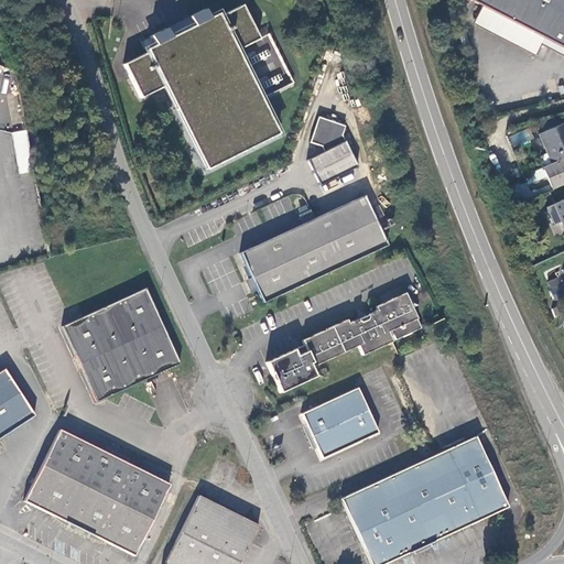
[(563,0),(472,0),(481,6),(476,19),(538,50),(544,39),(563,49),(563,0)]
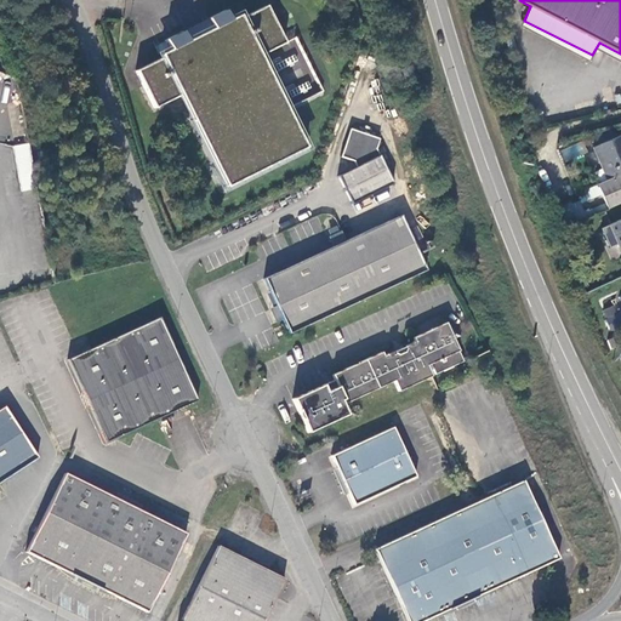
[(297,38),(286,43),(268,6),(243,18),(240,16),(231,21),(226,11),(209,20),(214,29),(171,50),(160,55),(163,58),(137,70),(155,108),(181,96),(227,188),(307,148),(288,109),(324,92),(297,38)]
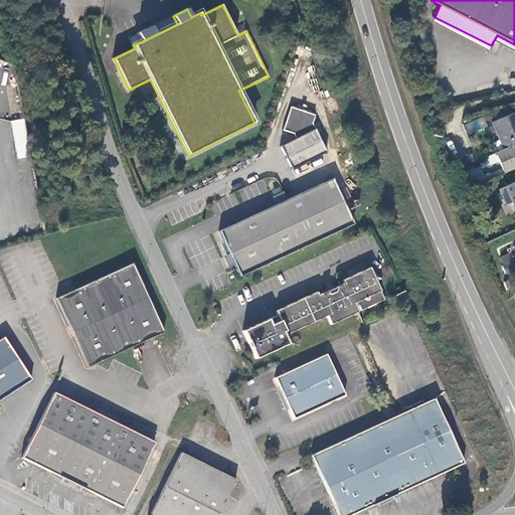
[(173,16),(138,33),(142,41),(177,24),(173,16)]
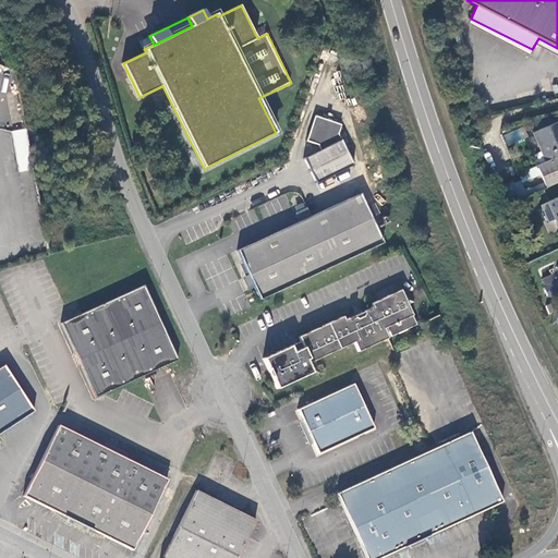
[(312,118),(304,141),(314,143),(316,145),(318,150),(303,158),(314,181),(351,162),(336,132),(338,125),(312,118)]
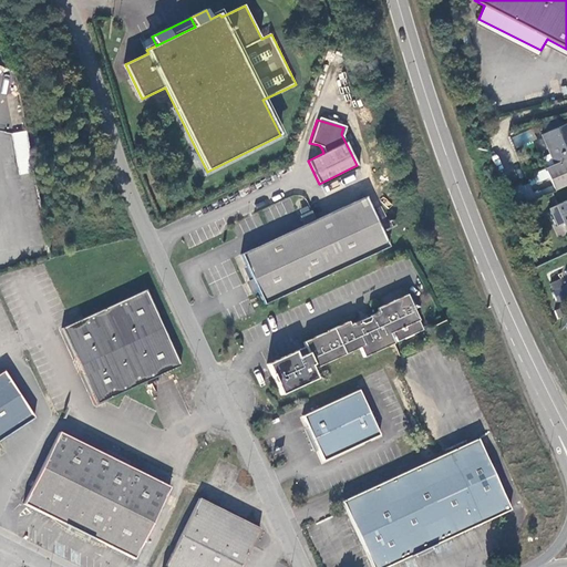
[(544,168),(555,191),(566,185),(566,123),(542,135),(555,164),(544,168)]
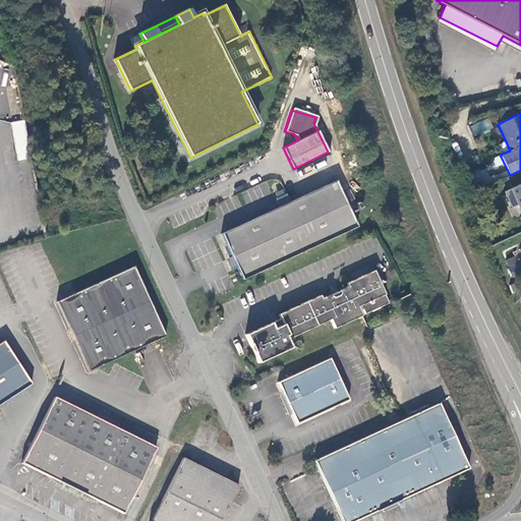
[(23,118),(10,120),(18,161),(32,159),(23,118)]
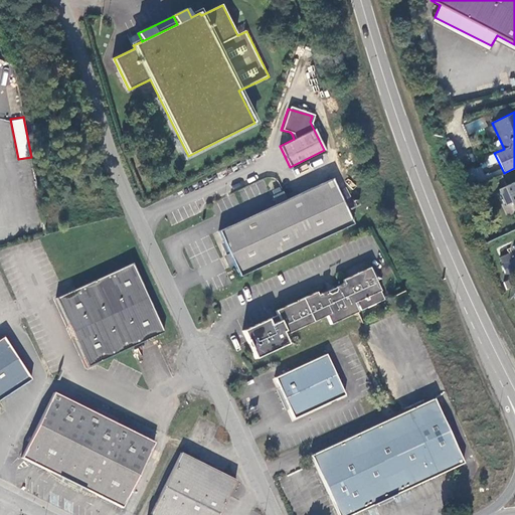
[(332,179),(217,232),(238,277),(353,223),(332,179)]
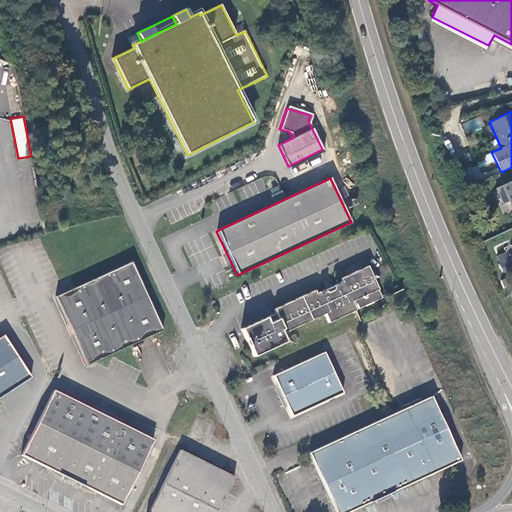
[(511,181),(495,189),(506,215),(511,212),(511,181)]
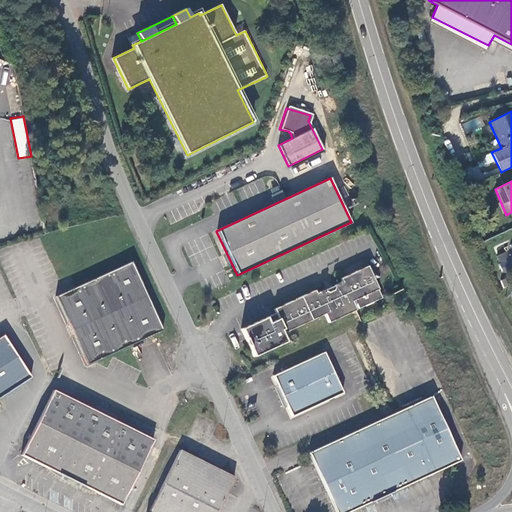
[(75,287),(55,296),(86,363),(129,344),(152,333),(161,329),(130,262),(75,287)]
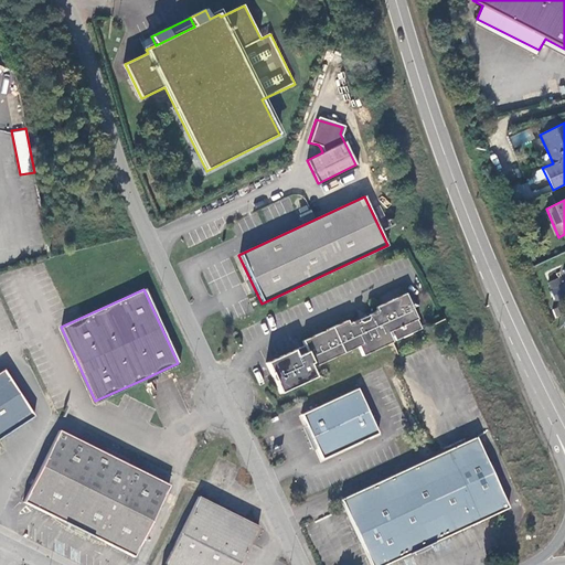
[(306,345),(267,364),(273,374),(281,395),(318,377),(313,369),(359,347),(364,356),(392,343),(387,333),(391,331),(395,341),(420,329),(406,298),(404,295),(375,308),(376,311),(370,315),(370,320),(365,322),(356,320),(347,326),(345,321),(304,341),(306,345)]
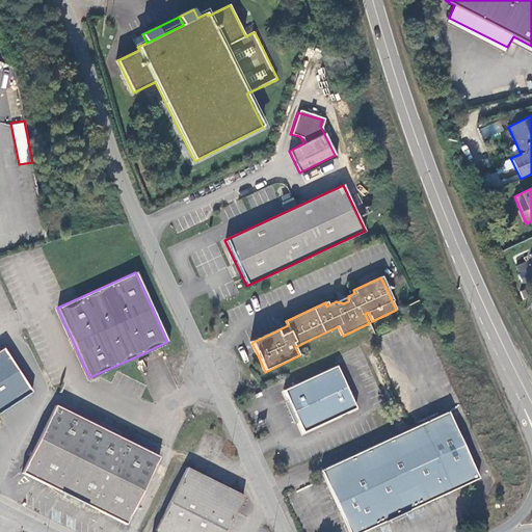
[(6,350),(0,353),(0,416),(34,393),(6,350)]
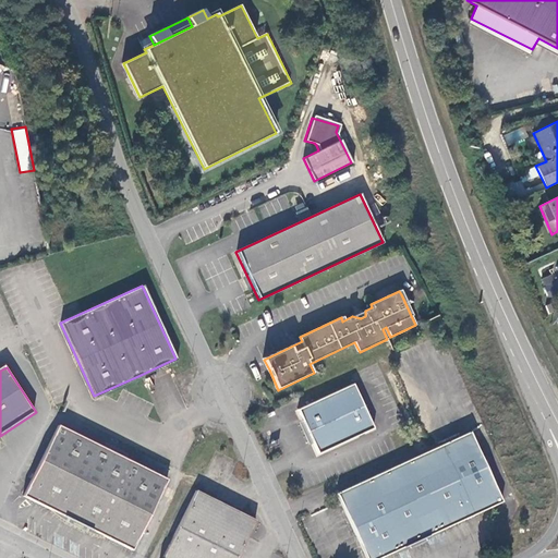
[(353,386),(300,411),(304,422),(300,424),(310,443),(314,441),(319,452),(373,427),(353,386)]
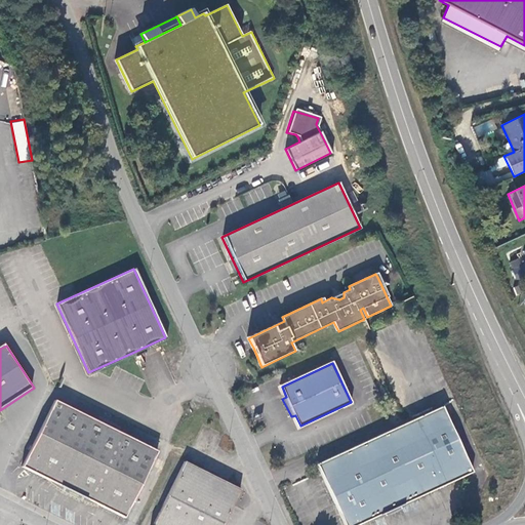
[(158,450),(56,400),(23,468),(49,480),(55,489),(84,502),(102,506),(125,518),(158,450)]
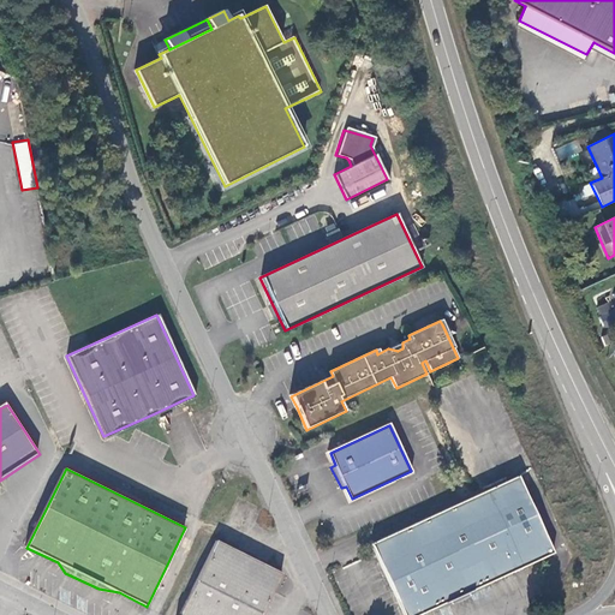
[(518,478),(374,545),(376,551),(405,614),(416,614),(451,599),(471,590),(553,551),(518,478)]
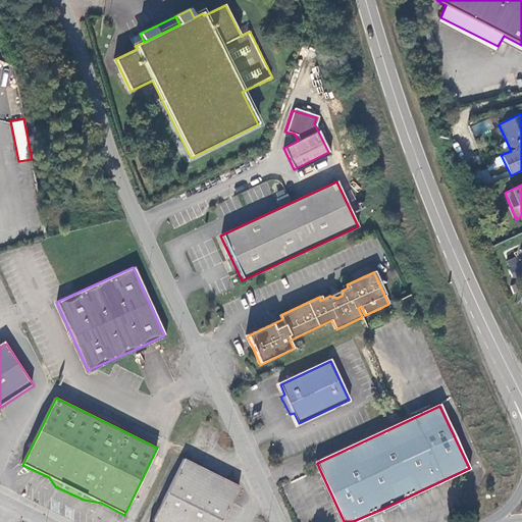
[(239,486),(184,460),(152,521),(220,521),(231,500),(239,486)]
